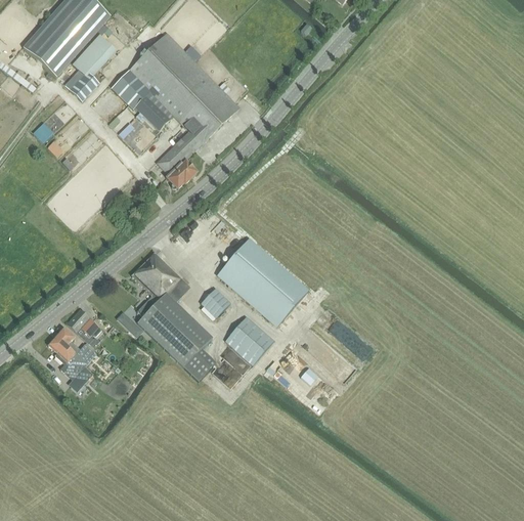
[(63,0),(23,47),(56,77),(111,15),(92,0),(63,0)]
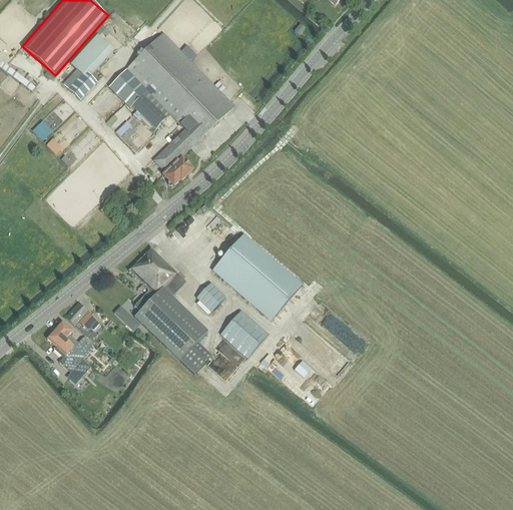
[(299,35),(305,28),(300,24),(294,30),(299,35)]
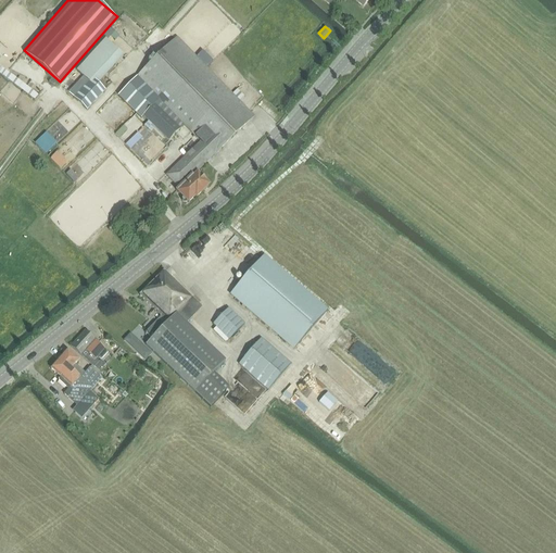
[(182,199),(184,200),(185,200),(186,199),(187,199),(188,200),(196,195),(196,196),(209,184),(196,172),(214,152),(215,152),(254,114),(177,35),(136,75),(137,75),(129,84),(117,96),(140,116),(142,113),(168,138),(181,125),(184,123),(186,125),(194,134),(200,139),(192,147),(165,173),(174,181),(178,186),(176,188),(182,195),(181,195),(181,196),(181,197),(181,198),(181,199),(182,199)]
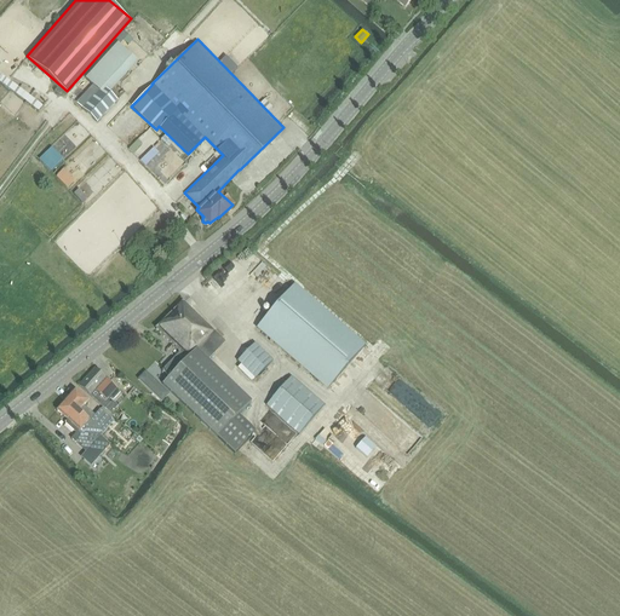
[(85,76),(98,88),(82,107),(97,120),(118,97),(109,90),(138,59),(118,40),(85,76)]
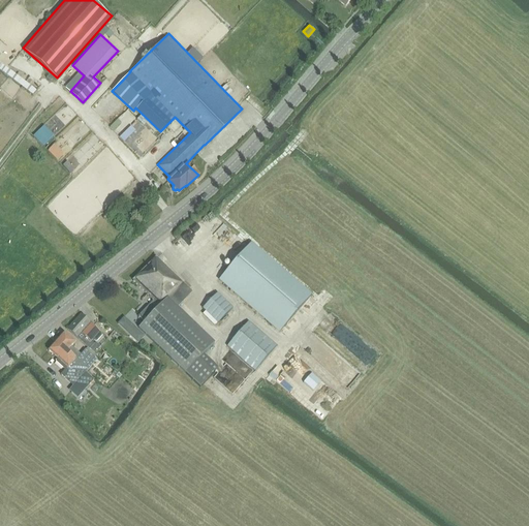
[(227,240),(234,228),(227,226),(222,238),(227,240)]
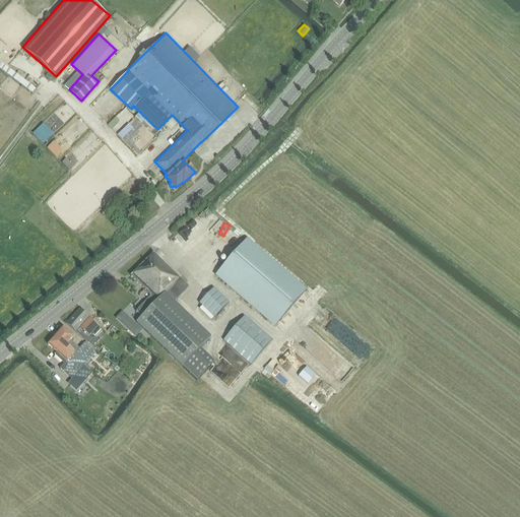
[(276,323),(305,289),(246,238),(216,271),(276,323)]
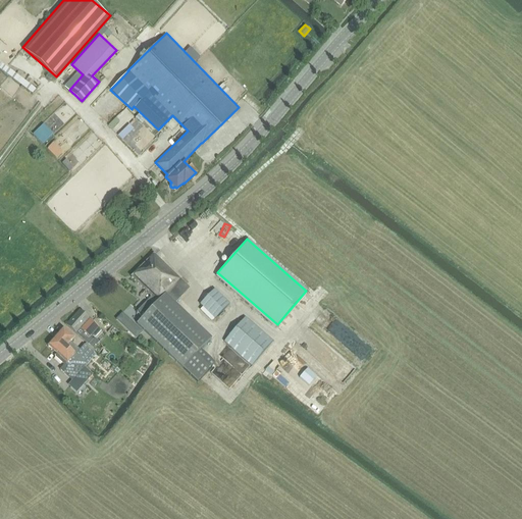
[(190,286),(154,251),(131,274),(151,294),(137,309),(142,315),(137,321),(198,380),(212,365),(198,351),(211,336),(174,301),(190,286)]
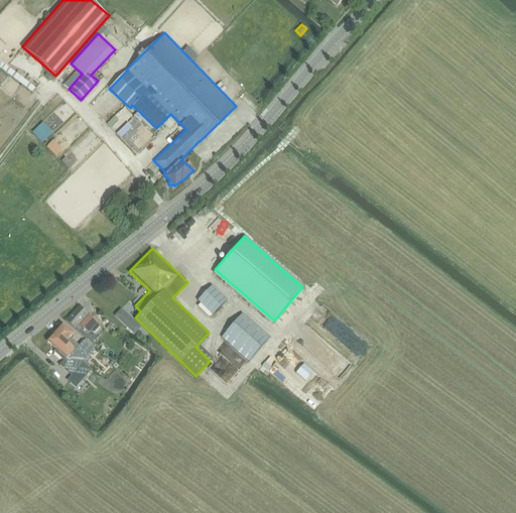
[(198,298),(212,312),(227,298),(212,283),(198,298)]
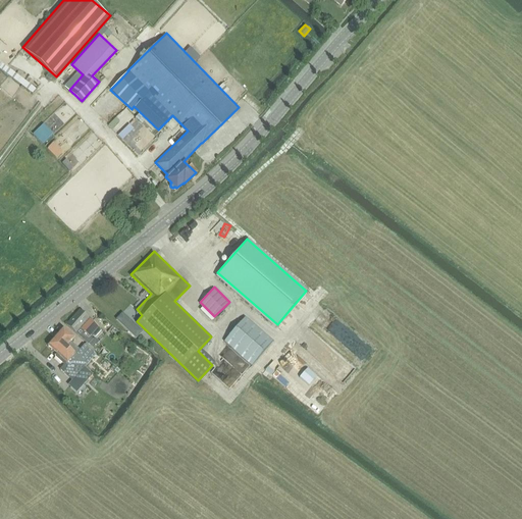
[(93,338),(91,335),(93,333),(95,334),(101,328),(100,326),(80,308),(65,323),(76,332),(89,343),(93,338)]
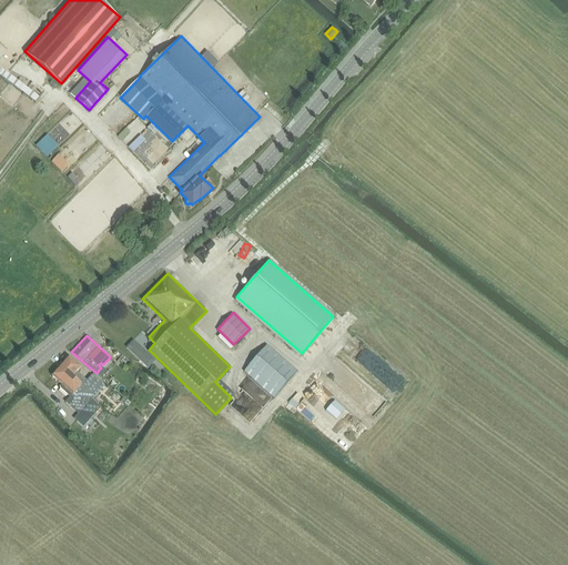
[(127,345),(148,366),(155,359),(133,338),(127,345)]
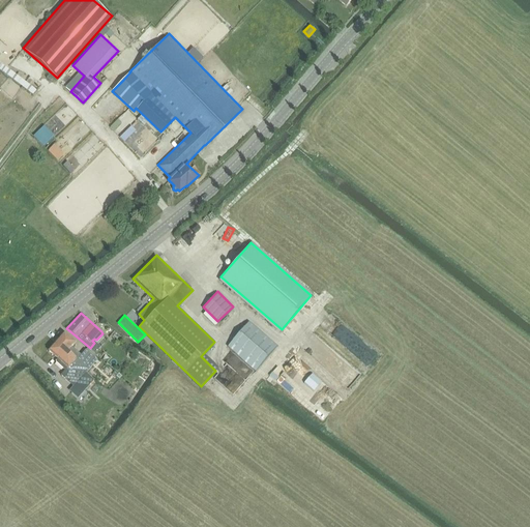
[(277,345),(248,320),(228,344),(256,369),(277,345)]
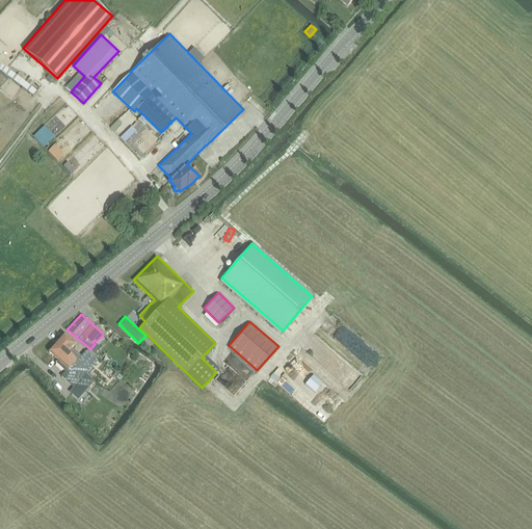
[(56,342),(88,370),(98,360),(85,349),(81,354),(72,346),(76,343),(64,333),(56,342)]
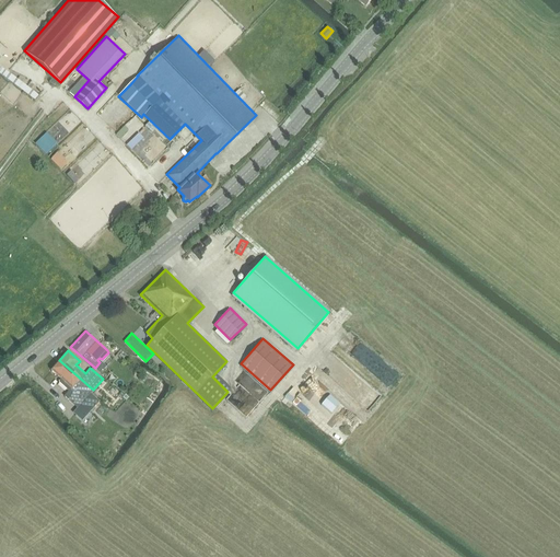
[(91,393),(93,390),(59,360),(51,369),(61,376),(59,379),(59,381),(69,390),(65,394),(78,406),(73,412),(74,413),(82,419),(98,401),(91,393)]
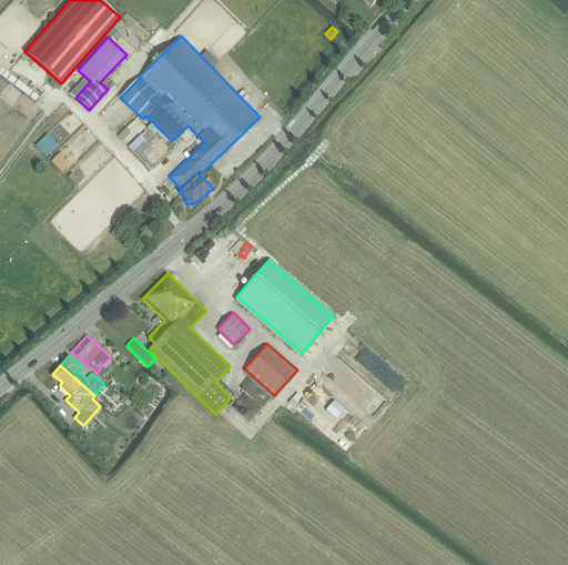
[(334,406),(337,402),(326,392),(323,395),(334,406)]
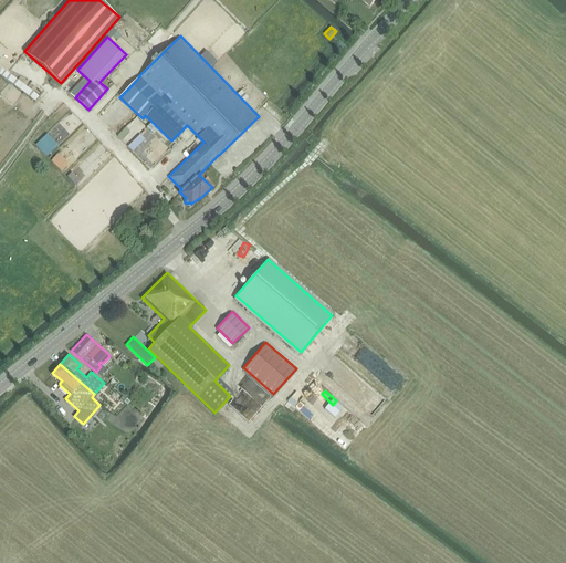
[(301,413),(307,403),(301,398),(299,402),(291,397),(286,404),(301,413)]
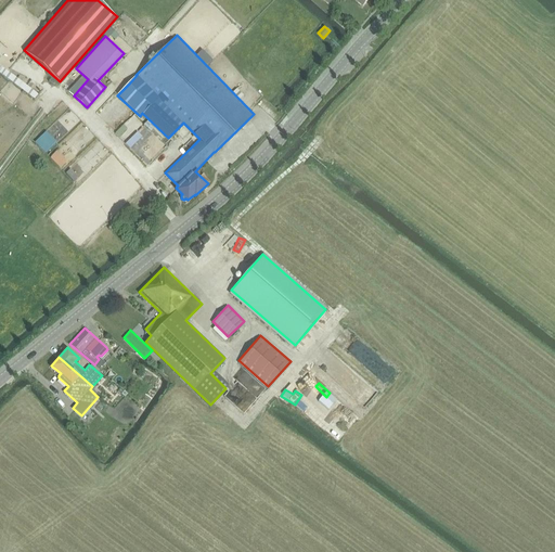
[(337,393),(332,399),(339,407),(345,400),(337,393)]
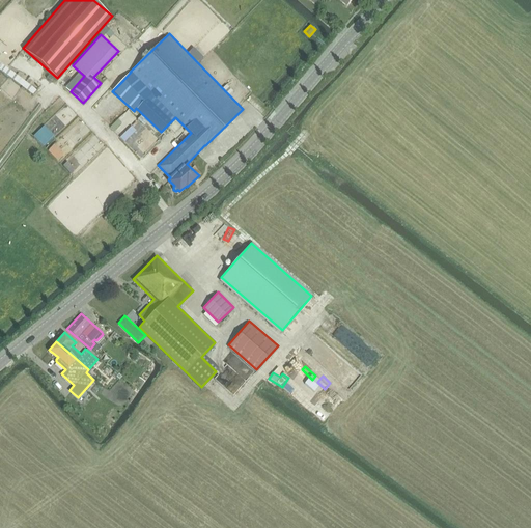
[(318,400),(323,396),(315,389),(311,393),(318,400)]
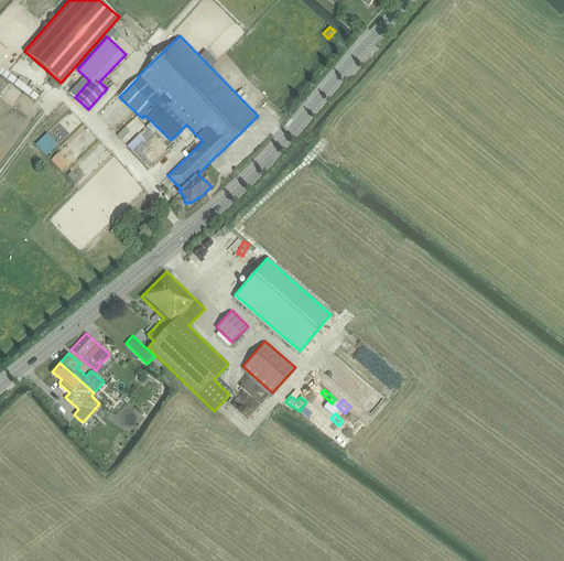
[(334,427),(328,434),(338,441),(344,432),(334,427)]
